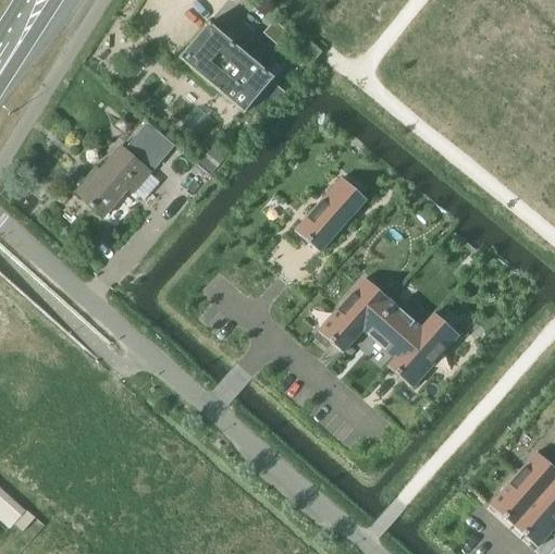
[(291,34),(275,20),(264,31),(280,45),(291,34)]
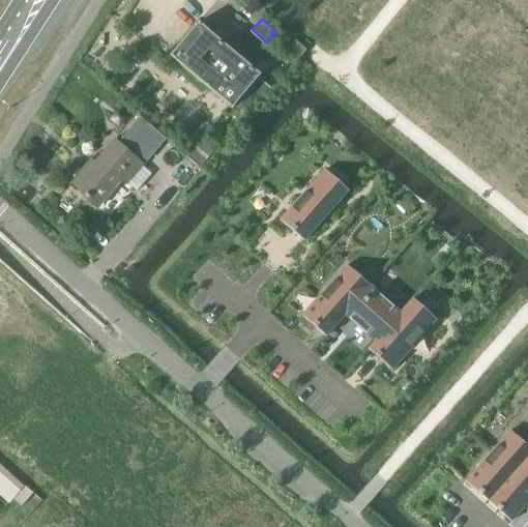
[(172,54),(228,101),(233,106),(261,72),(200,21),(172,54)]
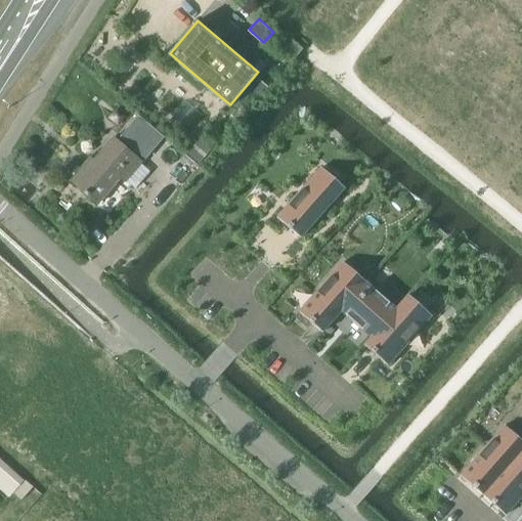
[(127,115),(118,106),(110,116),(119,125),(127,115)]
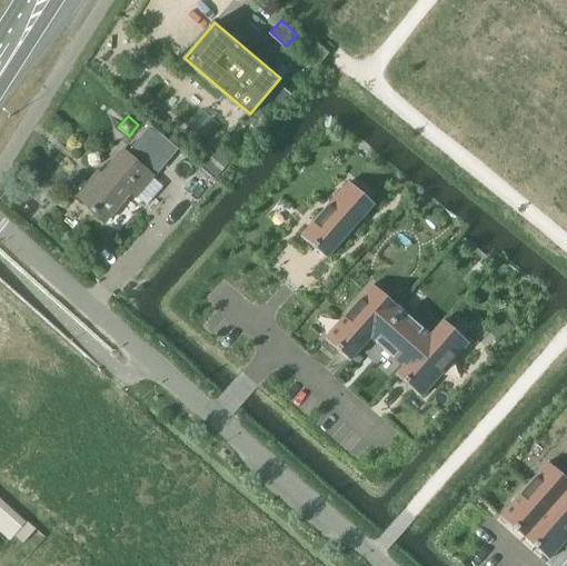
[(159,169),(178,148),(150,125),(131,146),(159,169)]
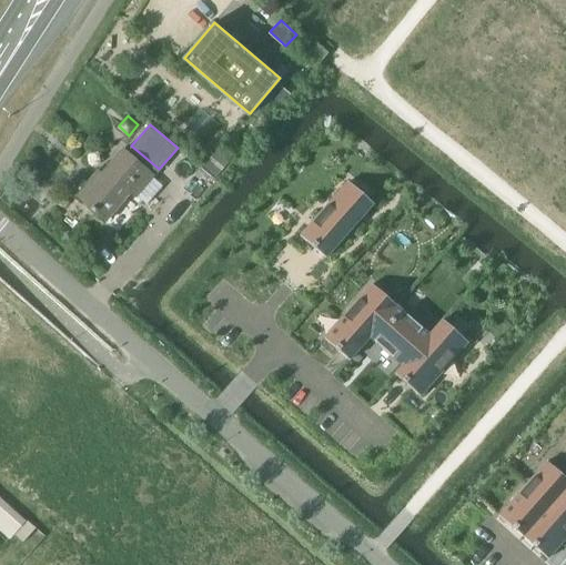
[(137,195),(138,194),(148,202),(163,184),(154,175),(155,174),(124,147),(102,172),(98,169),(77,193),(107,220),(132,191),(137,195)]
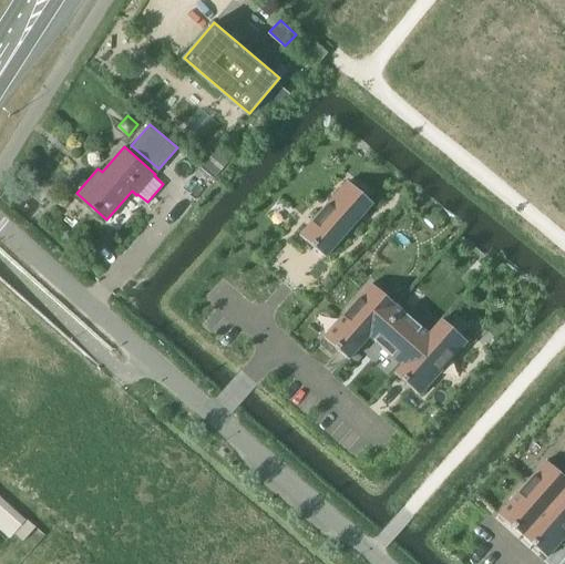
[(348,181),(302,233),(327,254),(372,202),(348,181)]
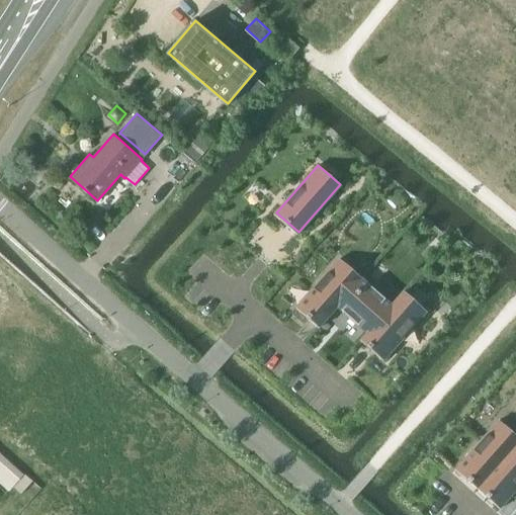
[(340,259),(298,307),(320,325),(338,304),(361,277),(340,259)]
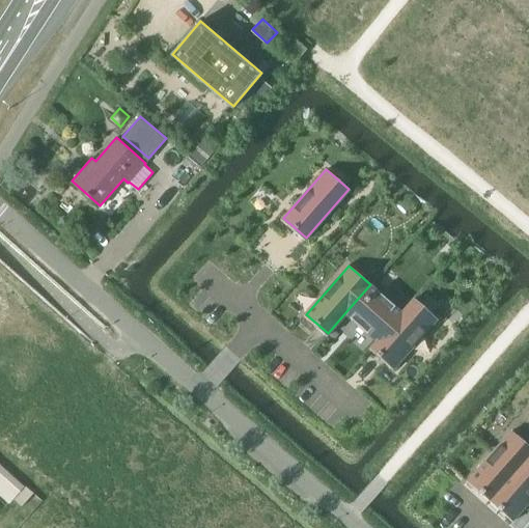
[(370,284),(346,311),(379,340),(402,313),(370,284)]
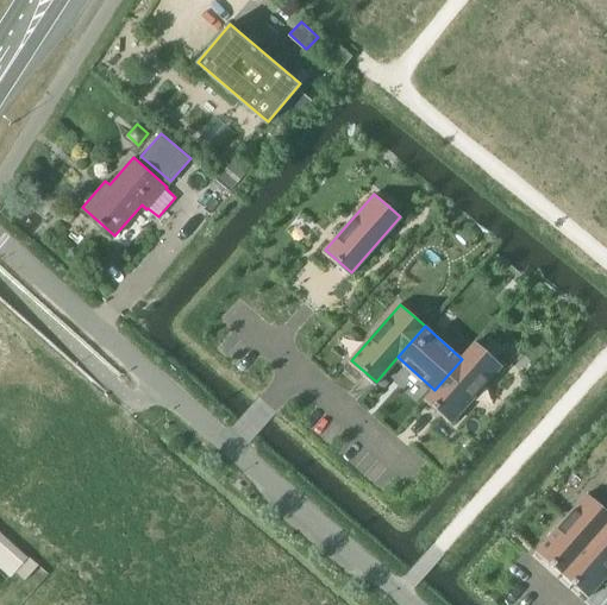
[(435,390),(426,398),(451,420),(501,365),(476,342),(462,359),(435,390)]
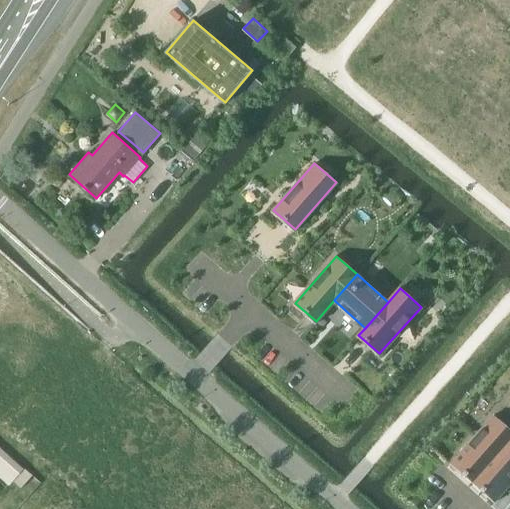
[(509,430),(493,416),(452,462),(473,481),(509,439),(509,430)]
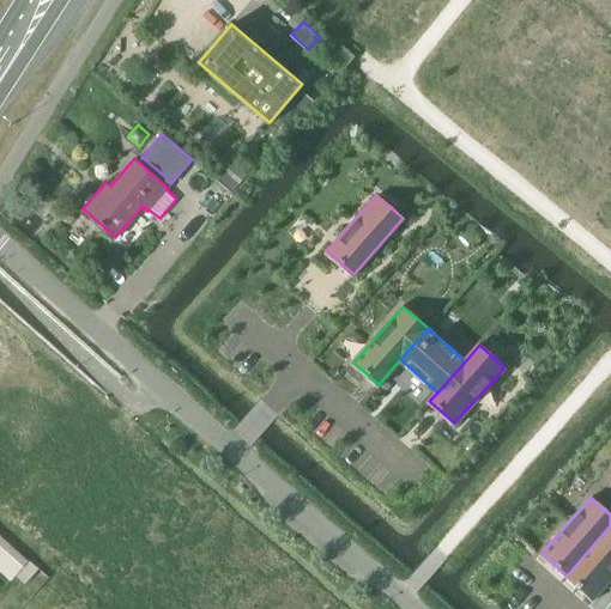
[(610,525),(567,576),(592,597),(610,576),(610,525)]
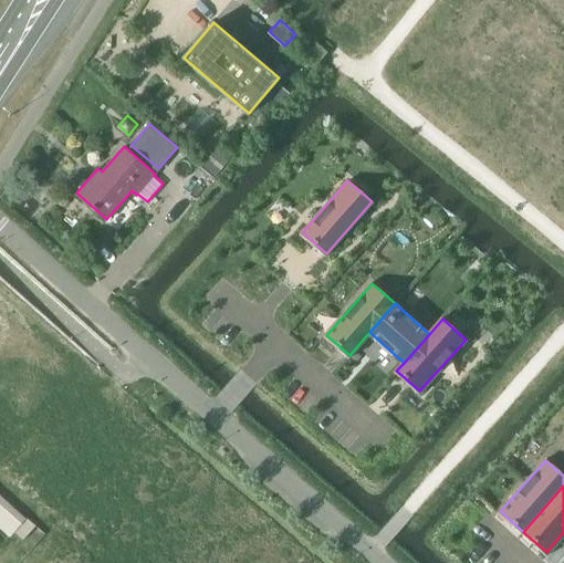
[(25,517),(0,493),(0,529),(8,537),(25,517)]
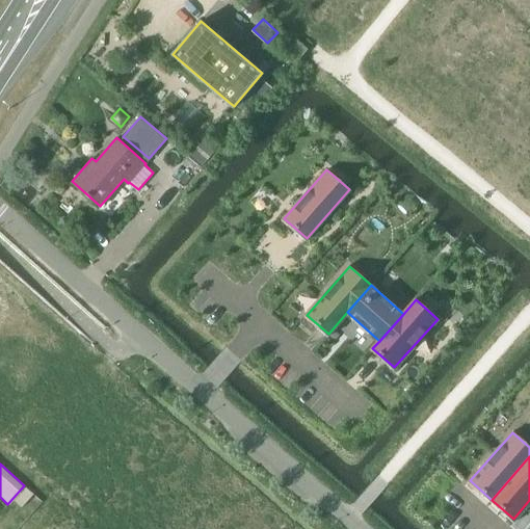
All buildings are outlined.
